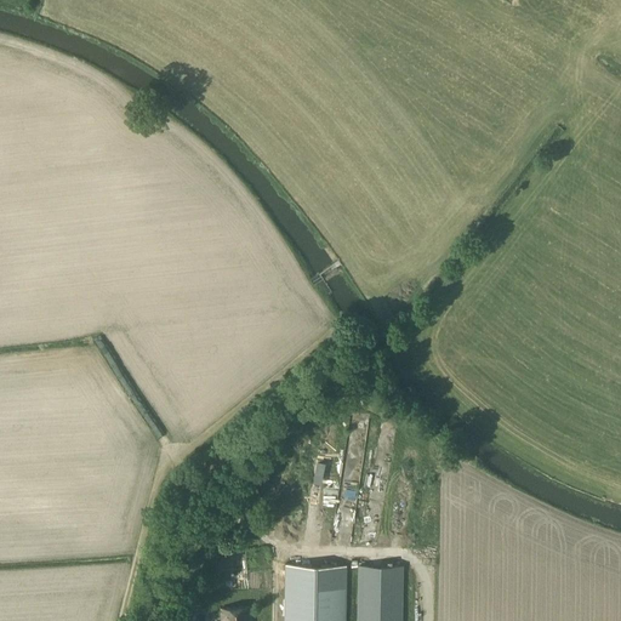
[(348,409),(348,427),(363,427),(363,410),(348,409)]
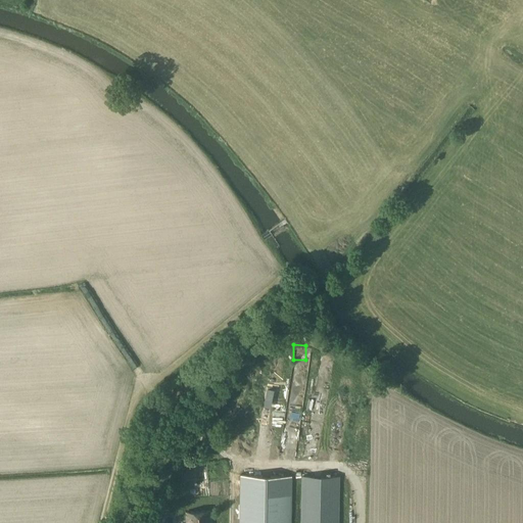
[(240,474),(238,522),(338,522),(339,476),(301,475),(299,522),(290,522),(292,475),(240,474)]
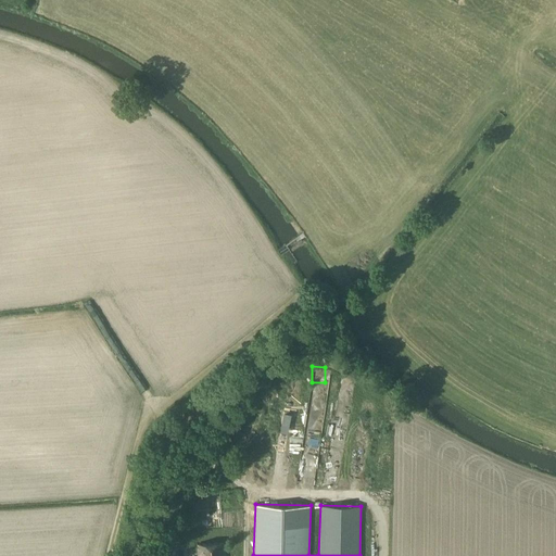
[(225,555),(224,542),(197,545),(198,555),(225,555)]
